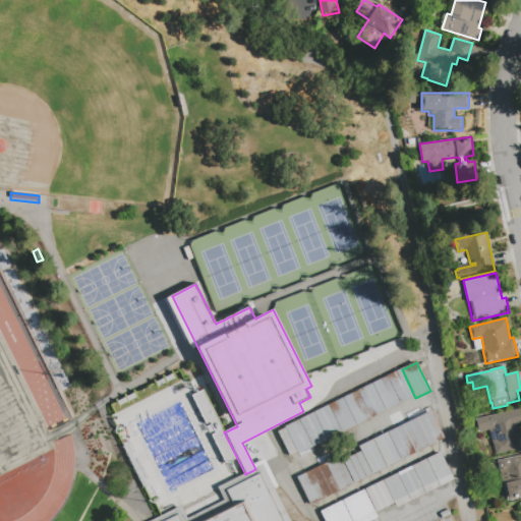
[(388,377),(402,369),(415,398),(401,405),(388,377)]
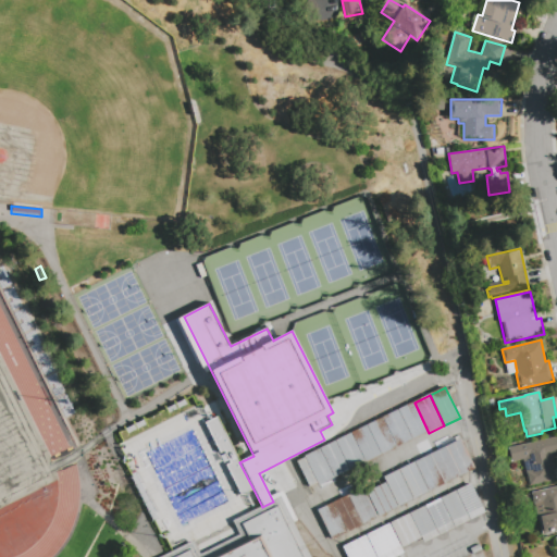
[(176,405),(185,400),(187,405),(178,409),(176,405)]
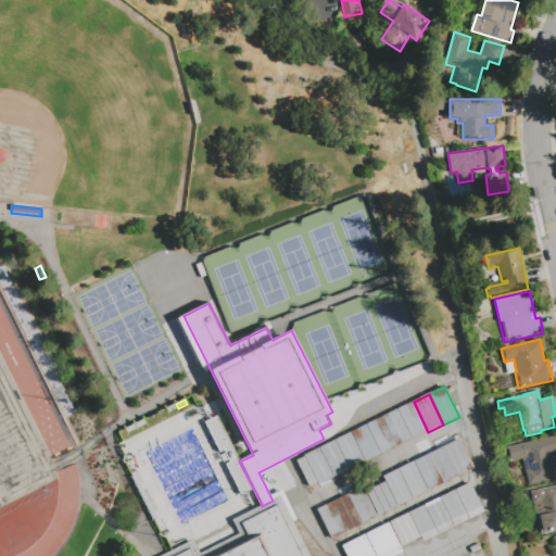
[(397,409),(414,402),(428,432),(413,440),(397,409)]
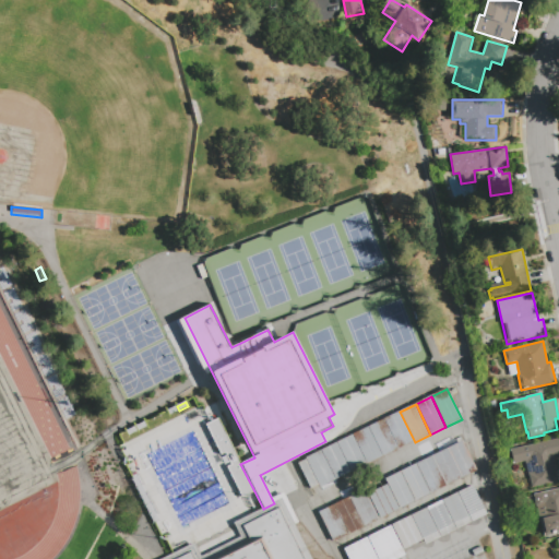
[(167,411),(176,406),(178,411),(168,415),(167,411)]
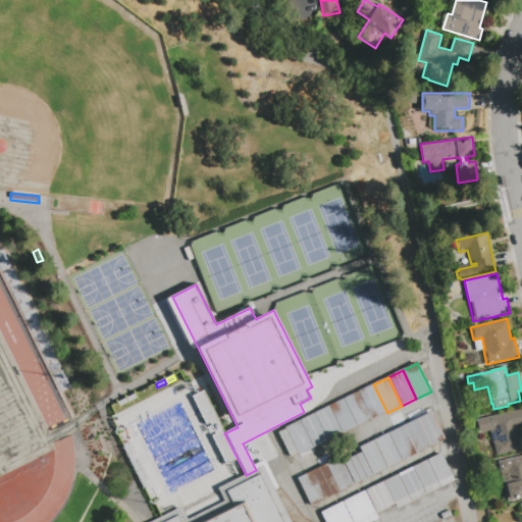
[(359,392),(373,384),(387,413),(372,419),(359,392)]
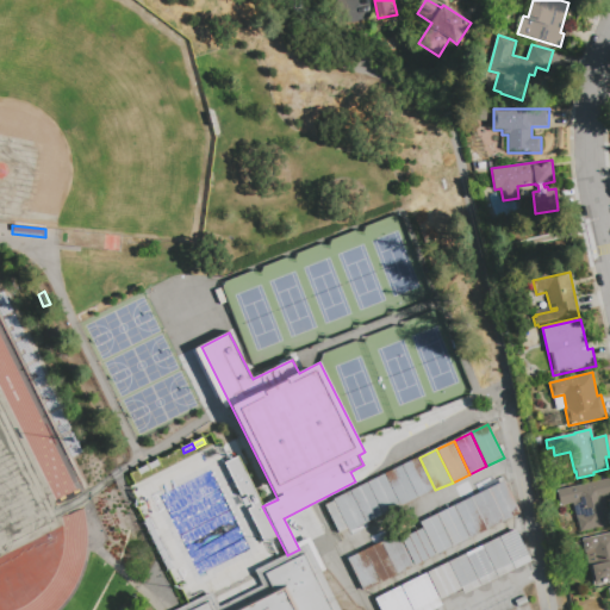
[(262,506),(278,536),(265,543),(248,510),(253,508),(246,495),(241,497),(224,464),(237,456),(262,506)]
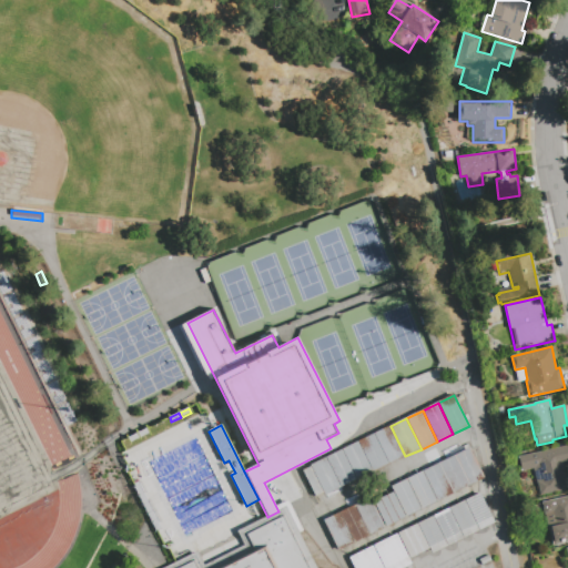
[(375,434),(391,426),(405,456),(389,464),(375,434)]
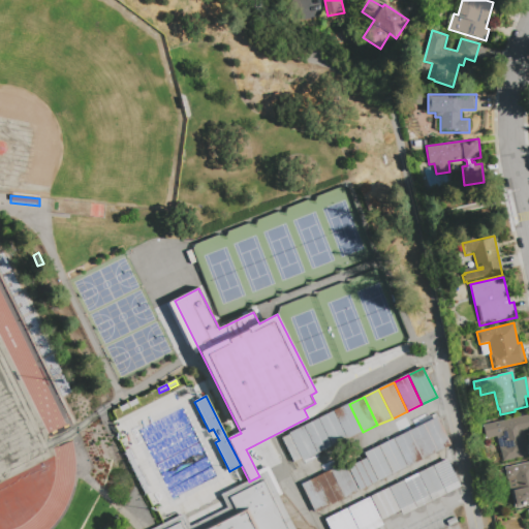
[(128,403),(136,399),(138,403),(130,407),(128,403)]
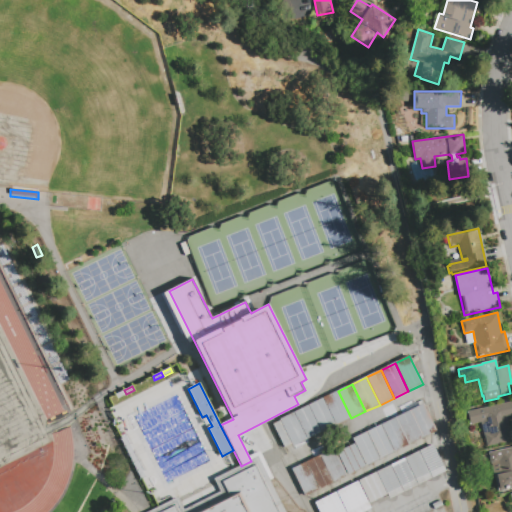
[(323,398),(338,391),(351,418),(336,425),(323,398)]
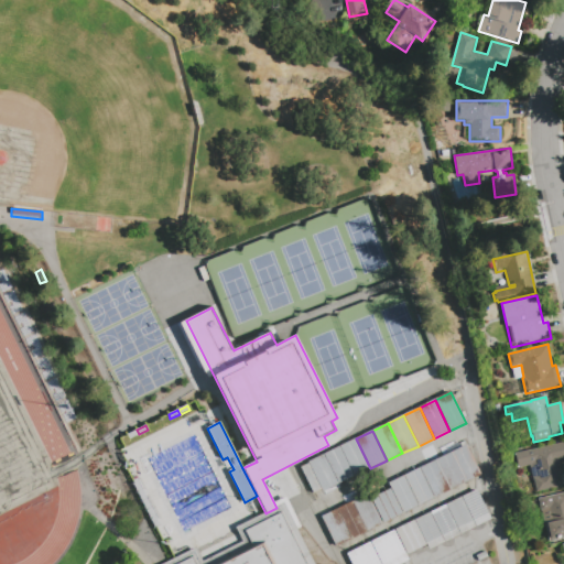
[(340,446),(356,438),(370,468),(355,476),(340,446)]
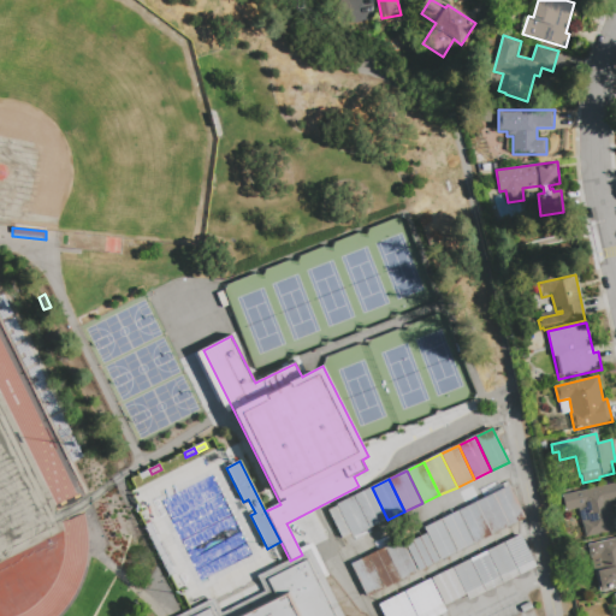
[(615,481),(615,501),(610,502),(615,529),(586,537),(584,525),(581,526),(578,508),(567,510),(563,496),(563,495),(615,481)]
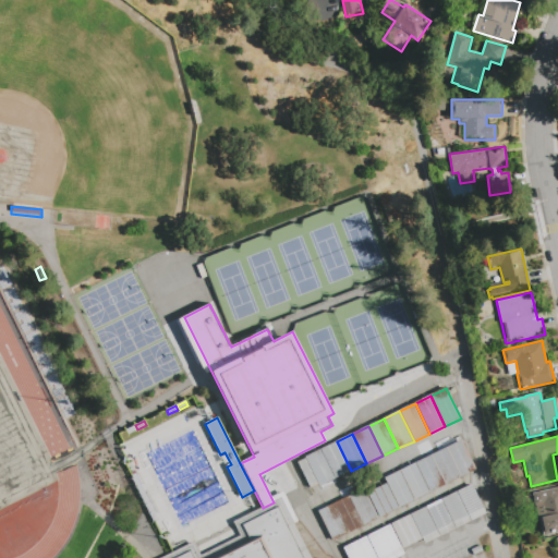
[(320,449),(337,441),(351,471),(336,478),(320,449)]
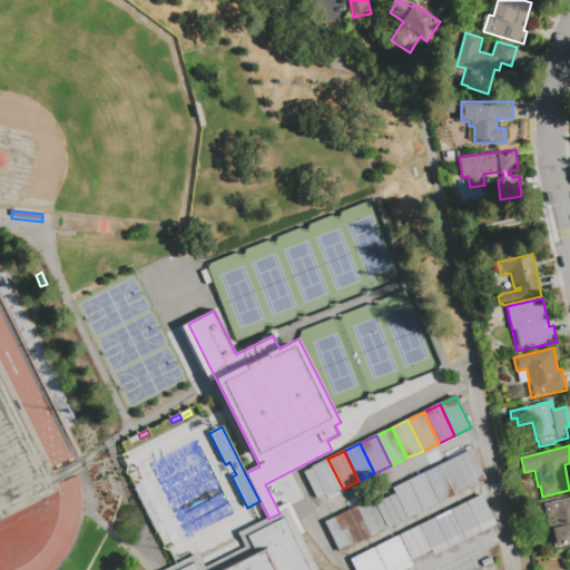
[(457,458),(472,451),(488,481),(472,489),(457,458)]
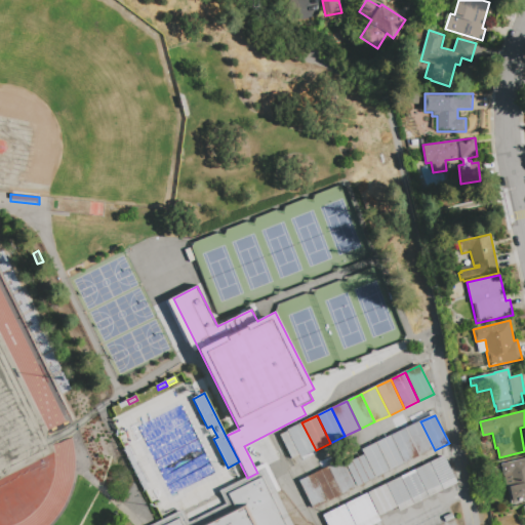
[(405,430),(420,421),(435,450),(419,457),(405,430)]
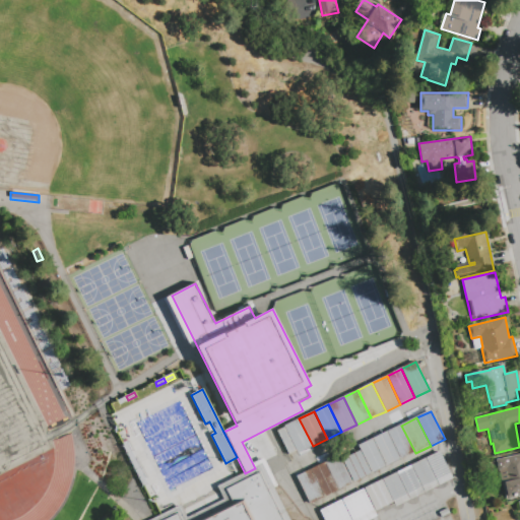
[(284,426),(299,418),(313,446),(298,453),(284,426)]
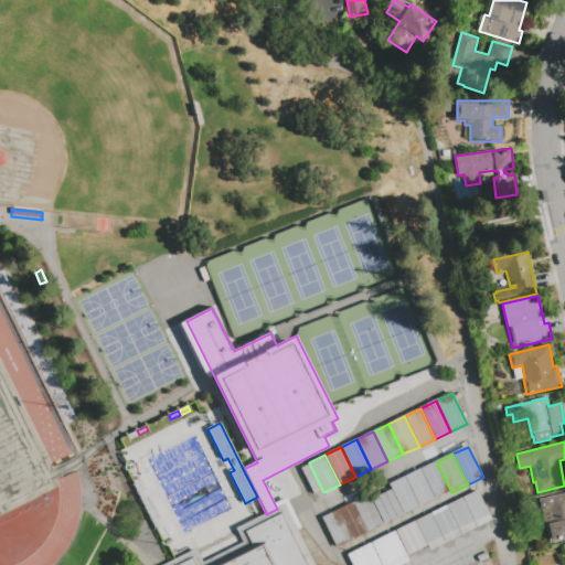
[(420,470),(436,462),(451,492),(436,500),(420,470)]
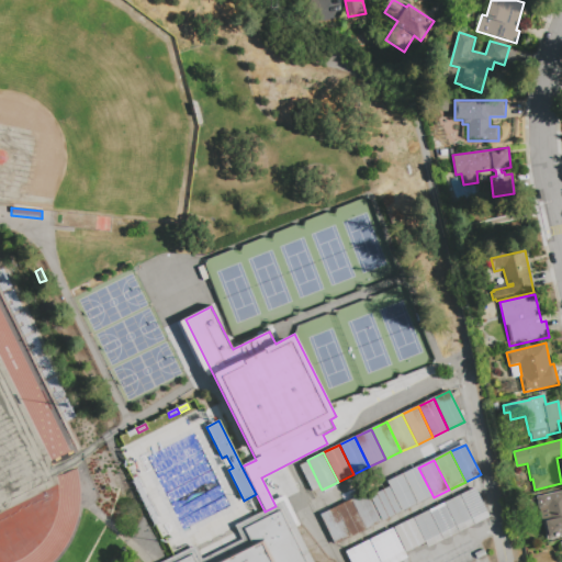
[(319,487),(313,491),(300,465),(306,462),(319,487)]
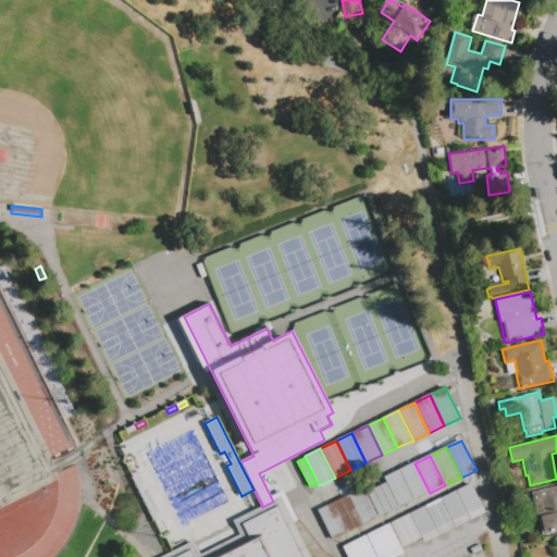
[(399,471),(415,463),(430,493),(415,500),(399,471)]
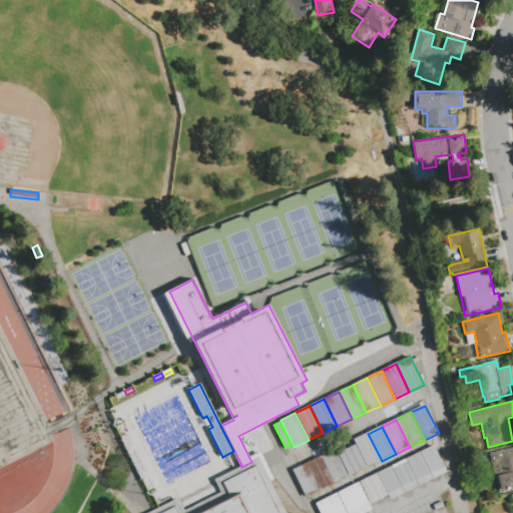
[(355,441),(368,434),(382,461),(368,468),(355,441)]
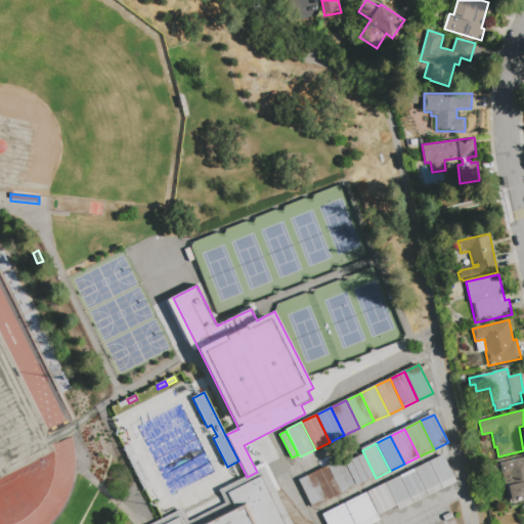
[(428,454),(442,447),(455,475),(441,482),(428,454)]
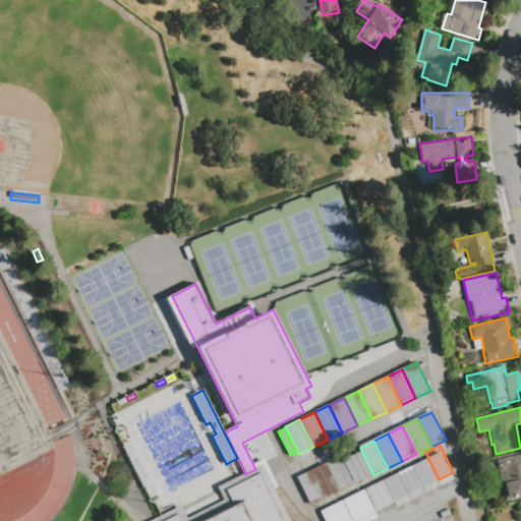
[(343,462),(361,453),(372,475),(354,484),(343,462)]
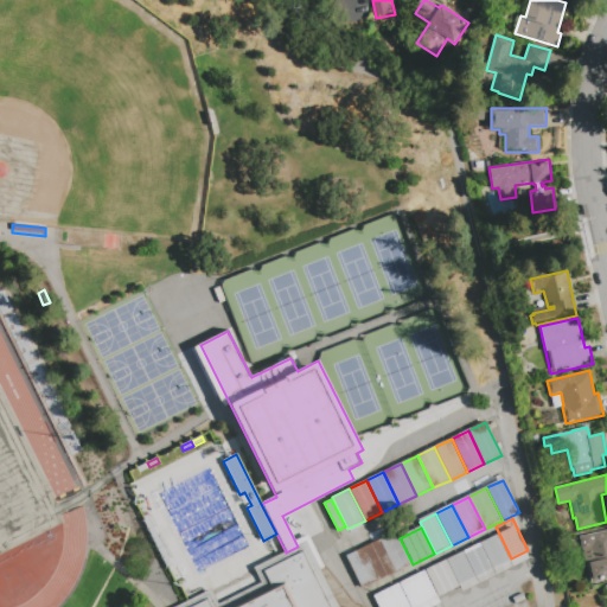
[(479,535),(494,528),(511,558),(494,567),(479,535)]
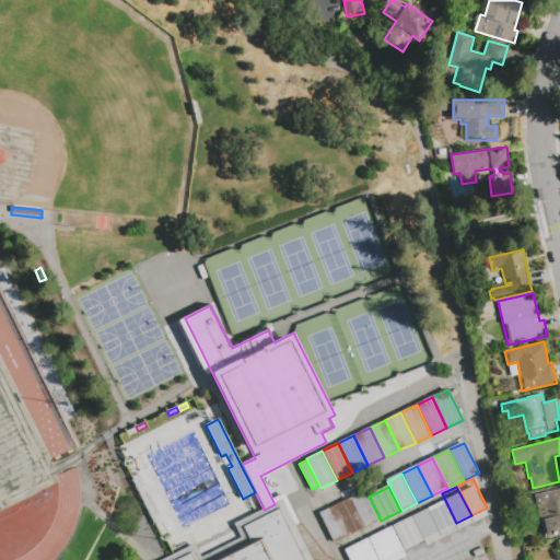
[(534,496),(559,489),(559,534),(545,538),(541,522),(540,522),(534,496)]
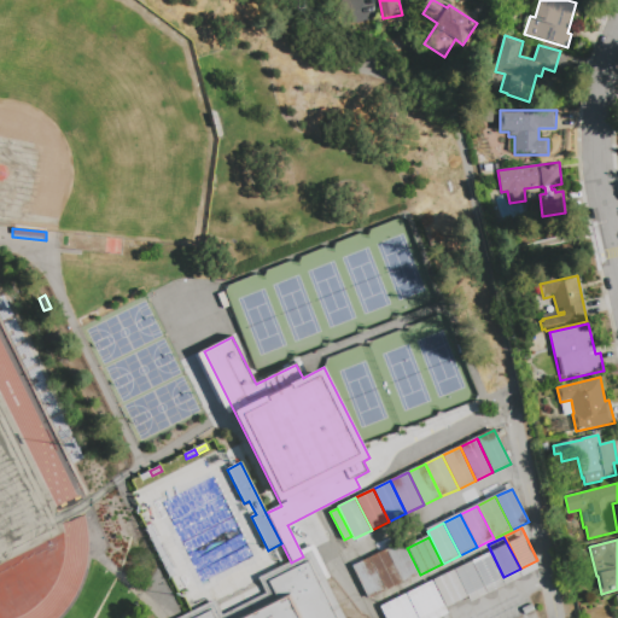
[(386,551),(403,542),(407,548),(420,575),(403,584),(403,583),(386,551)]
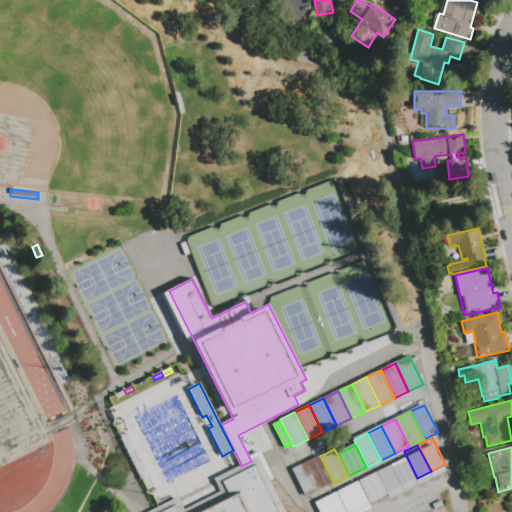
[(390,458),(404,451),(417,478),(403,485),(390,458)]
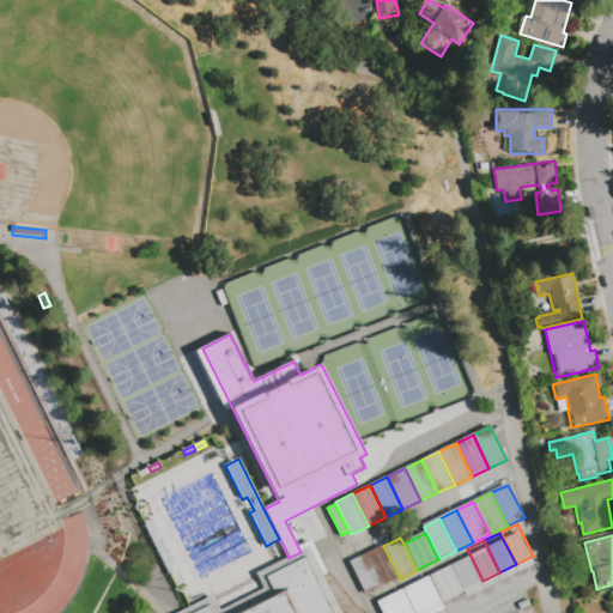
[(177,612),(213,595),(220,610),(265,588),(258,574),(289,558),(301,552),(314,545),(328,574),(323,575),(343,612),(177,612)]
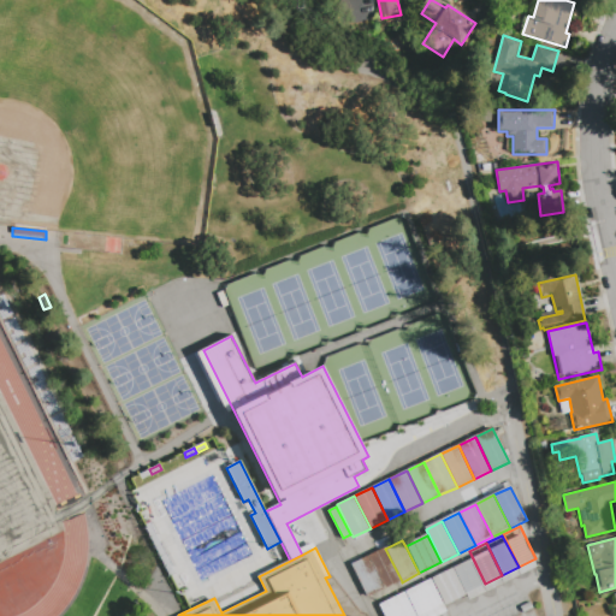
[(369,557),(385,549),(402,581),(385,590),(369,557)]
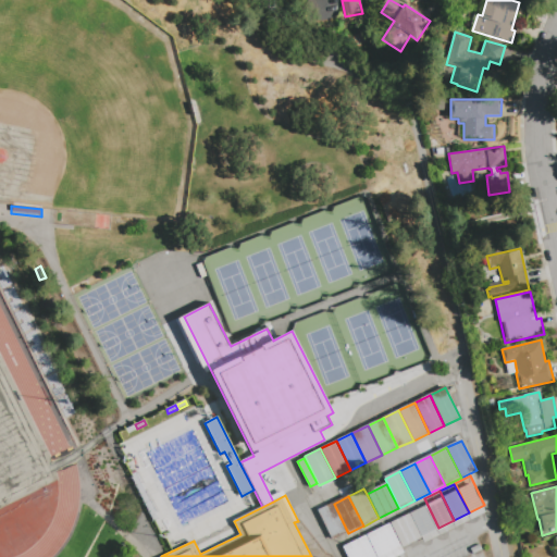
[(409,506),(422,499),(437,529),(423,535),(409,506)]
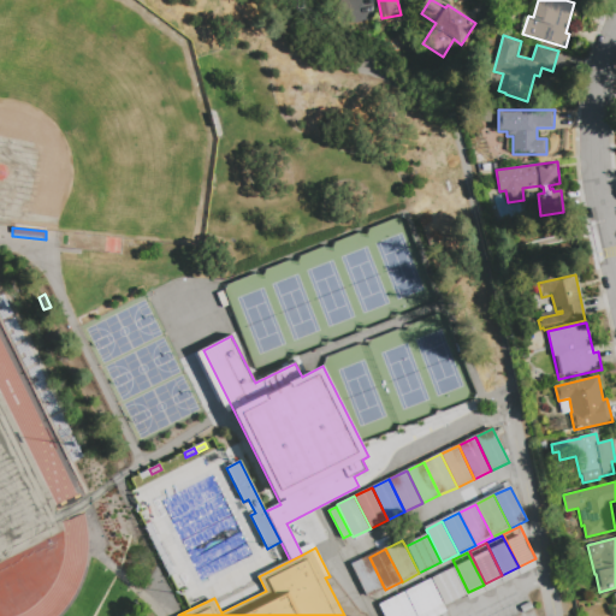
[(351,566),(368,557),(383,587),(366,596),(351,566)]
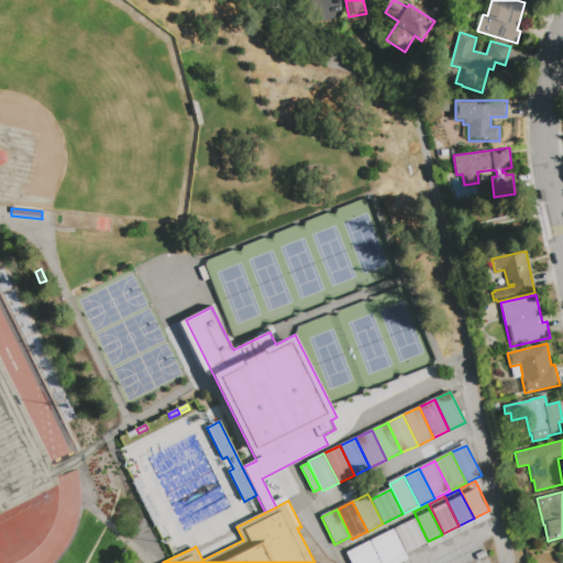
[(393,521),(412,511),(424,537),(406,547),(393,521)]
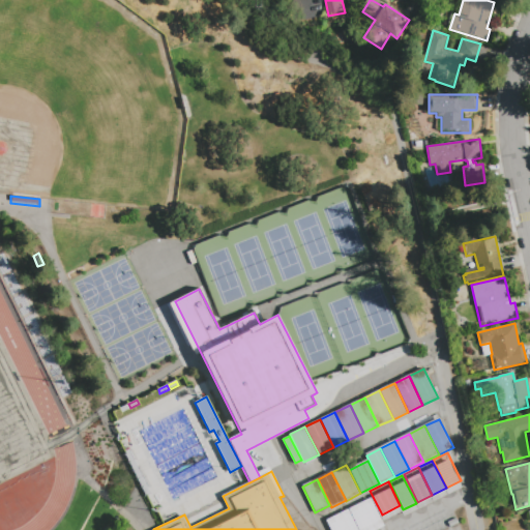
[(354,498),(369,491),(383,520),(369,527),(354,498)]
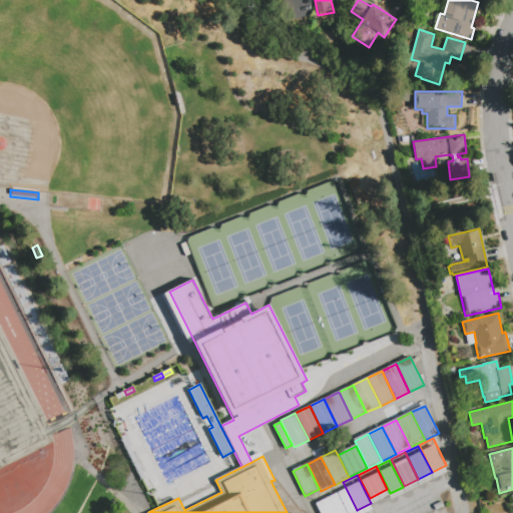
[(340,512),(329,490),(343,482),(357,510),(350,512),(340,512)]
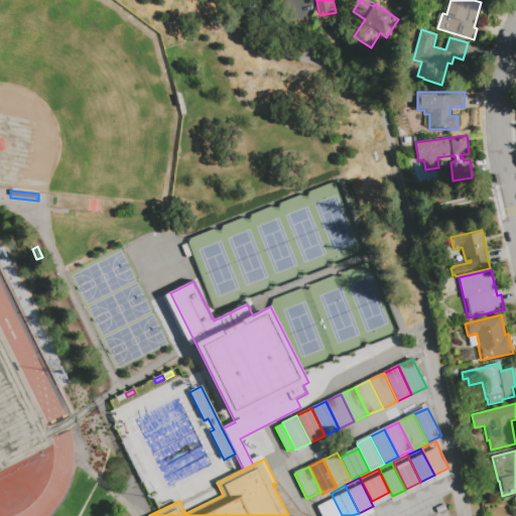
[(325,515),(316,499),(331,493),(342,515),(325,515)]
